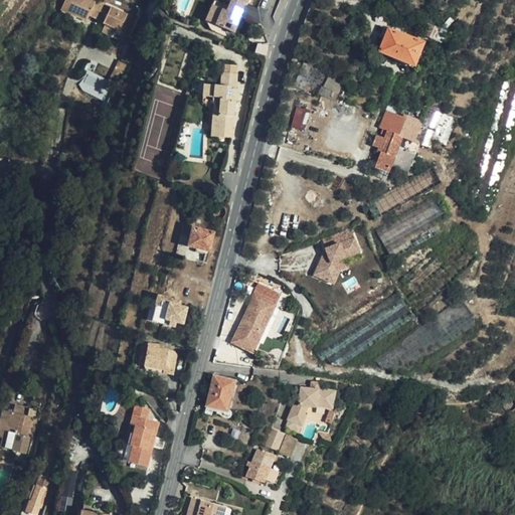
[(106,26),(116,31),(118,31),(125,16),(92,0),(64,0),(59,10),(83,21),(88,14),(102,21),(101,23),(106,26)]
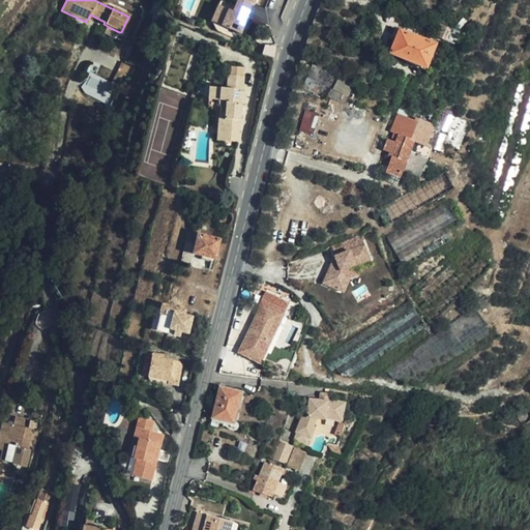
[(236,0),(236,2),(249,8),(254,1),(251,0),(236,0)]
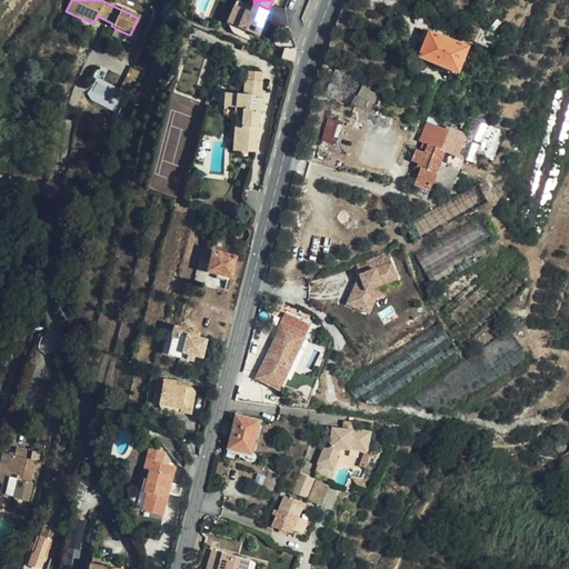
[(250,9),(265,17),(268,9),(253,2),(250,9)]
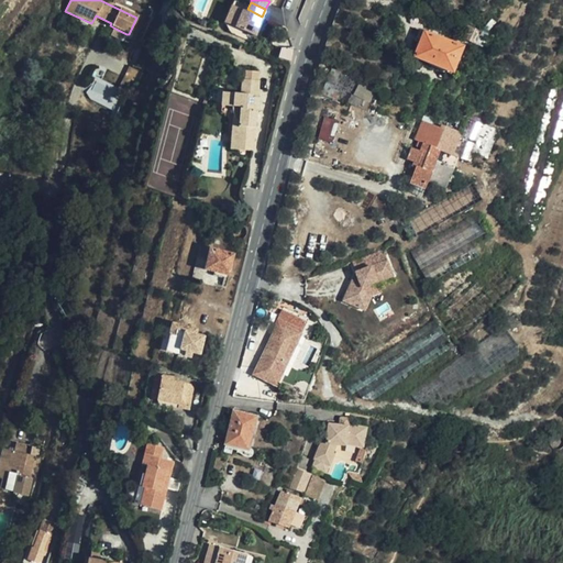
[(264,18),(262,17),(247,9),(243,7),(234,23),(255,33),(264,18)]
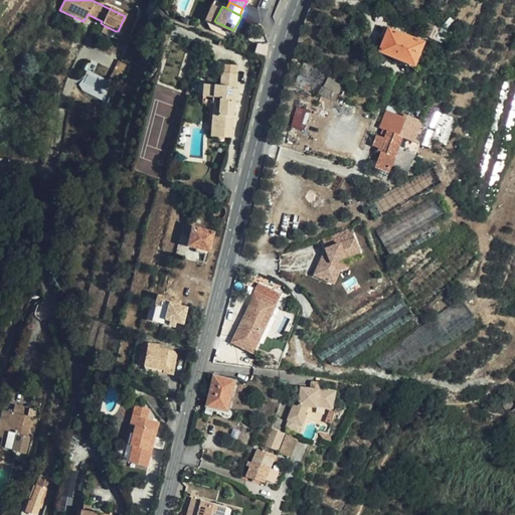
[(451,34),(453,30),(430,21),(424,33),(436,38),(440,29),(451,34)]
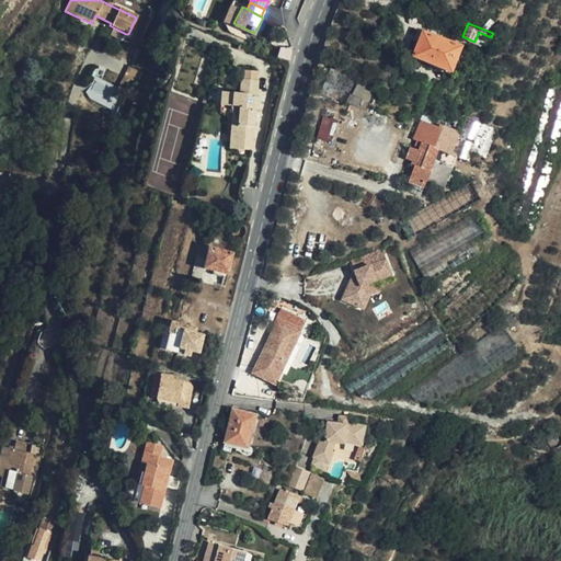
[(124,38),(126,34),(115,29),(112,33),(124,38)]
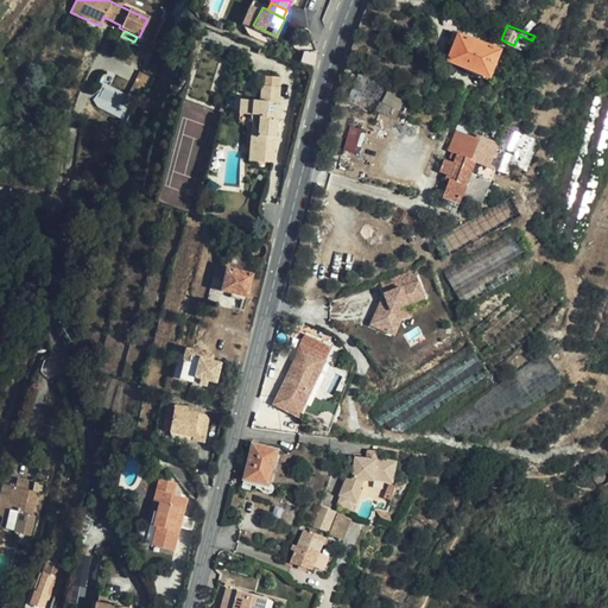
[(491,77),(502,49),(462,32),(450,59),(491,77)]
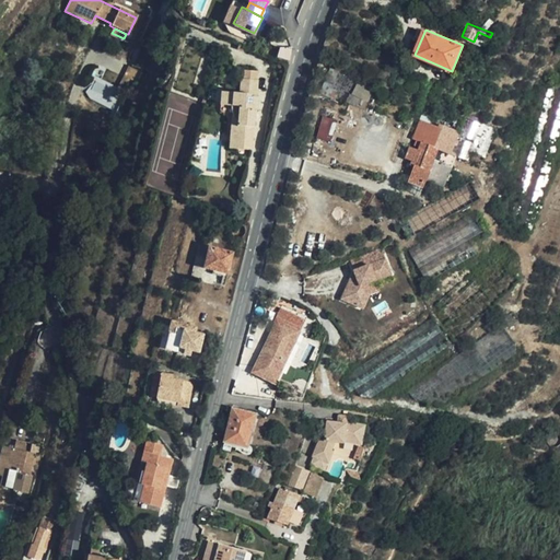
[(114,88),(120,91),(133,62),(131,61),(129,66),(125,63),(114,88)]
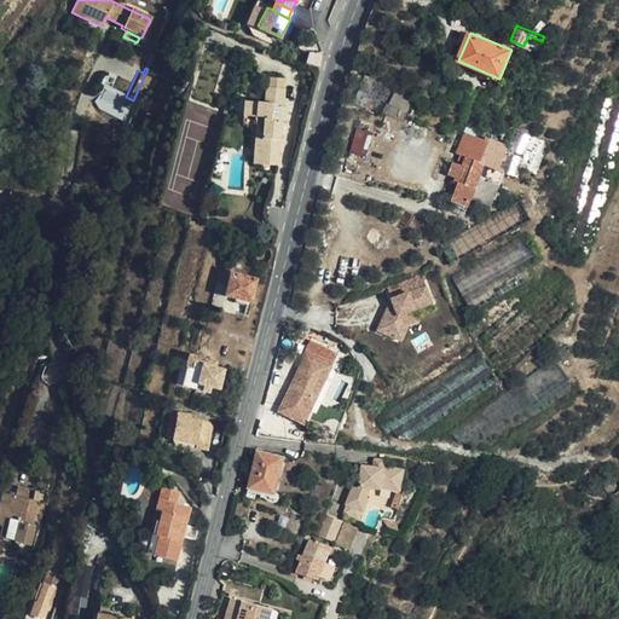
[(414,98),(394,90),(395,87),(368,75),(356,99),(403,121),(414,98)]
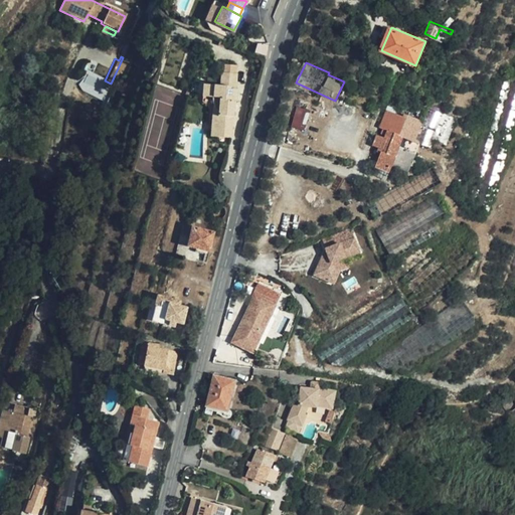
[(223,73),(236,73),(237,66),(223,65),(223,73)]
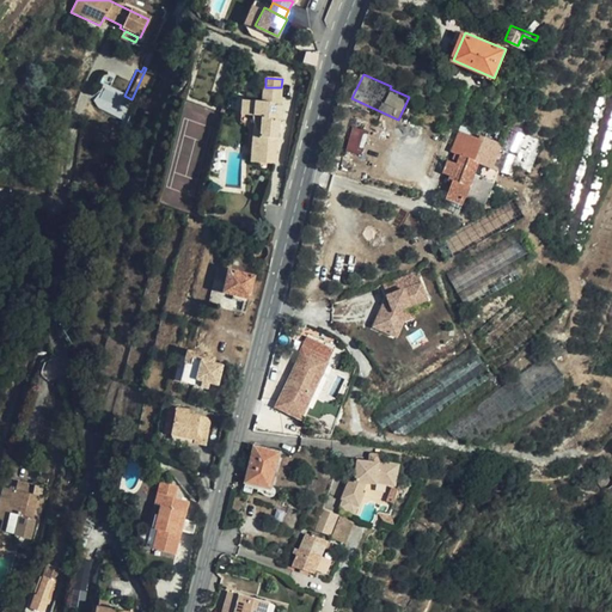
[(280,108),(281,87),(265,87),(263,87),(262,103),(240,102),(238,122),(244,123),(245,127),(246,130),(249,133),(252,134),(250,160),(274,163),(276,139),(277,139),(279,121),(281,121),(282,108),(280,108)]
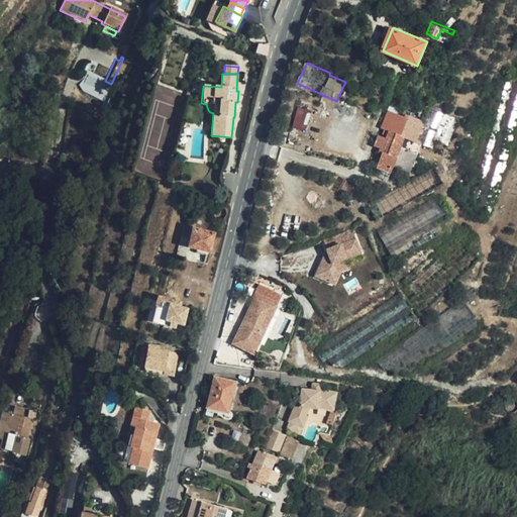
[(108,90),(111,84),(105,81),(102,87),(108,90)]
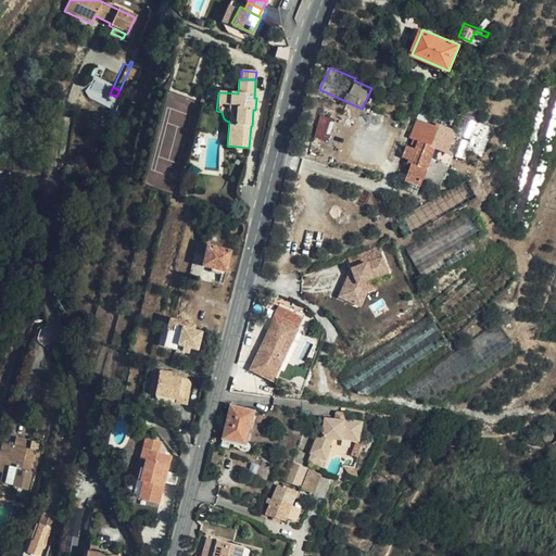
[(430,113),(419,140),(424,141),(427,134),(437,138),(445,118),(430,113)]
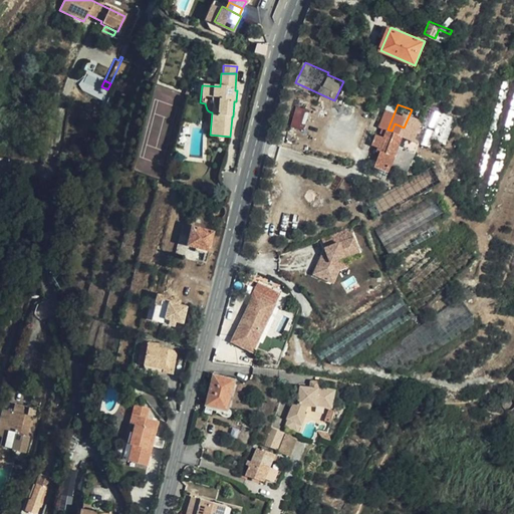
[(305,131),(311,109),(297,105),(290,126),(305,131)]
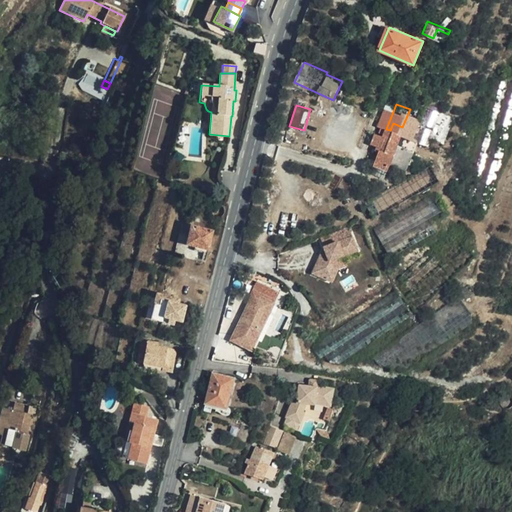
[(402,127),(399,134),(402,135),(399,143),(398,145),(414,152),(428,117),(410,109),(402,127)]
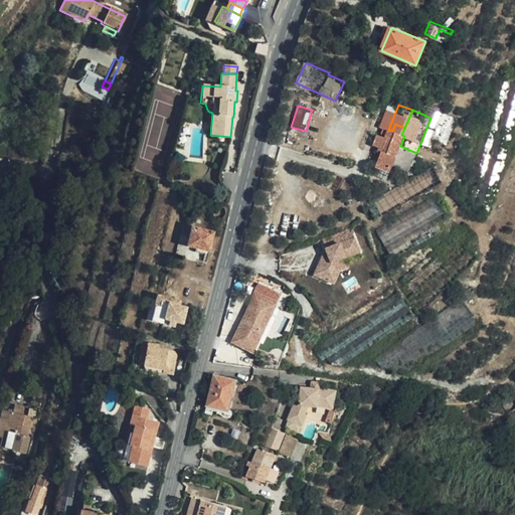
[(401,144),(404,136),(401,135),(404,128),(395,124),(392,131),(388,130),(385,137),(401,144)]
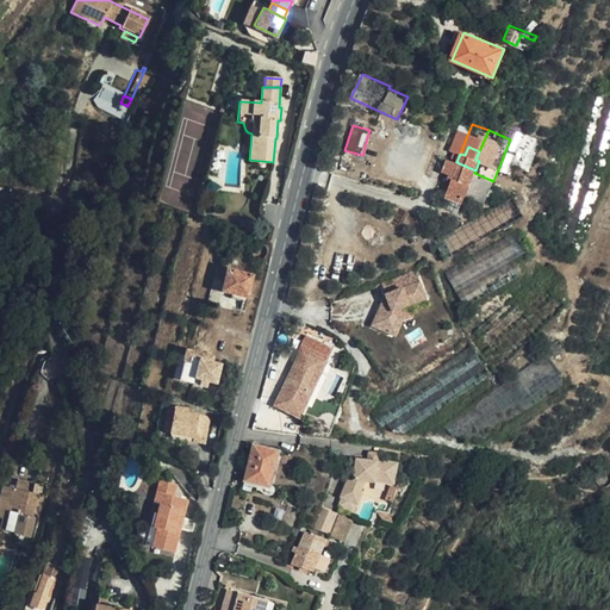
[(474,173),(475,170),(456,162),(448,160),(442,173),(449,175),(454,178),(452,184),(447,197),(461,203),(465,195),(484,203),(487,195),(493,181),(474,173)]
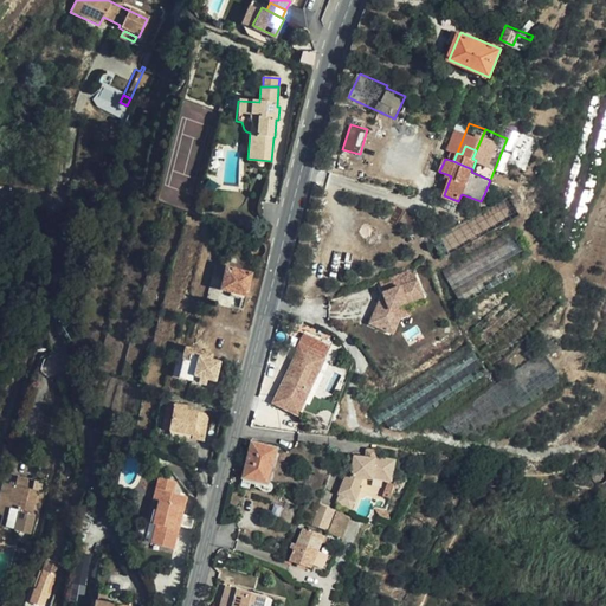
[(455,289),(508,258),(523,250),(513,231),(444,270),(455,289)]
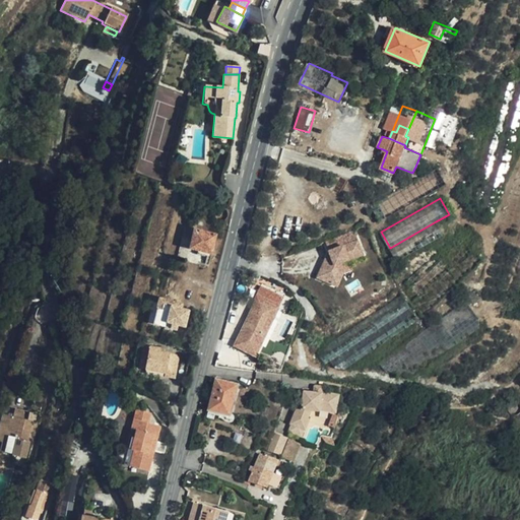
[(444,235),(436,221),(390,248),(397,261),(444,235)]
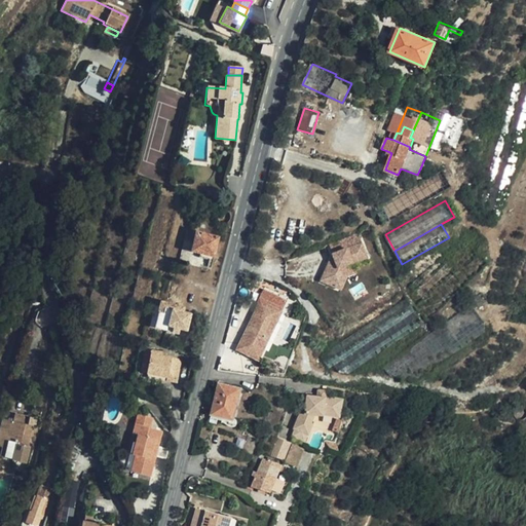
[(214,258),(219,238),(195,233),(191,252),(214,258)]
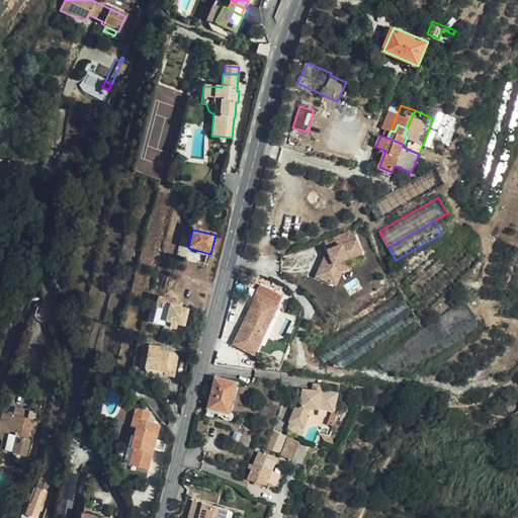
[(353,230),(325,240),(329,251),(357,241),(353,230)]
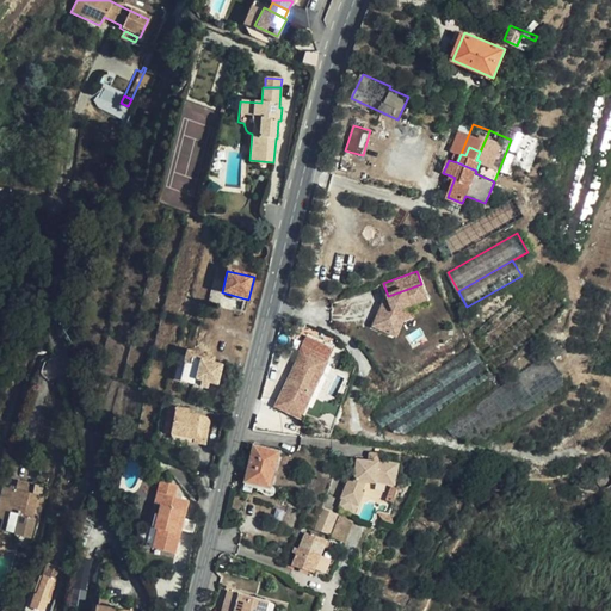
[(400,316),(397,309),(426,300),(421,284),(388,296),(375,326),(394,334),(400,316)]
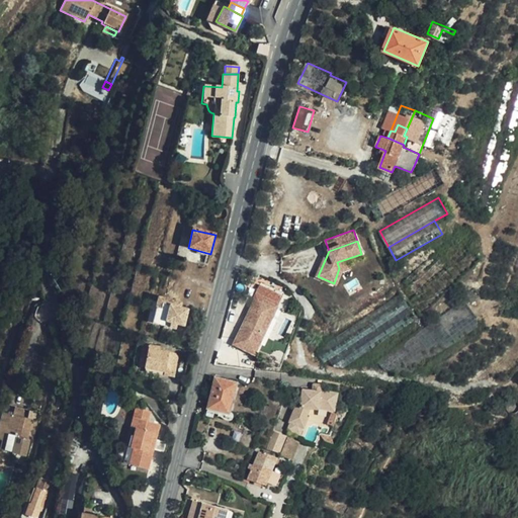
[(344,270),(342,265),(363,259),(361,254),(337,262),(339,268),(334,283),(338,284),(344,270)]
